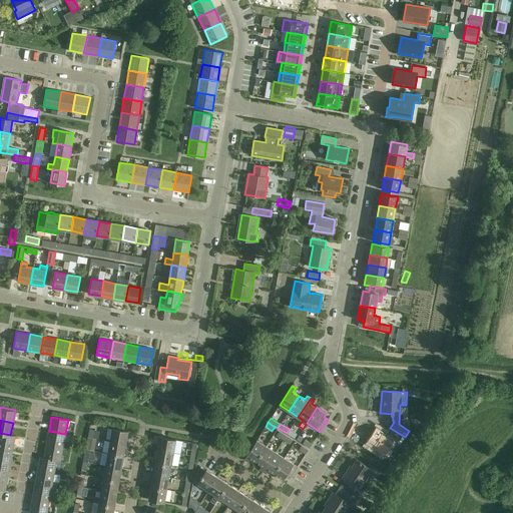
[(405,437),(390,428),(386,433),(376,427),(366,443),(384,455),(394,439),(401,443),(405,437)]
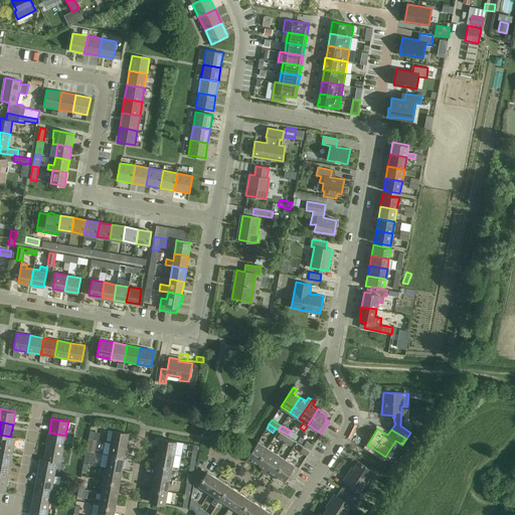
[(129,433),(113,430),(111,443),(127,446),(129,433)]
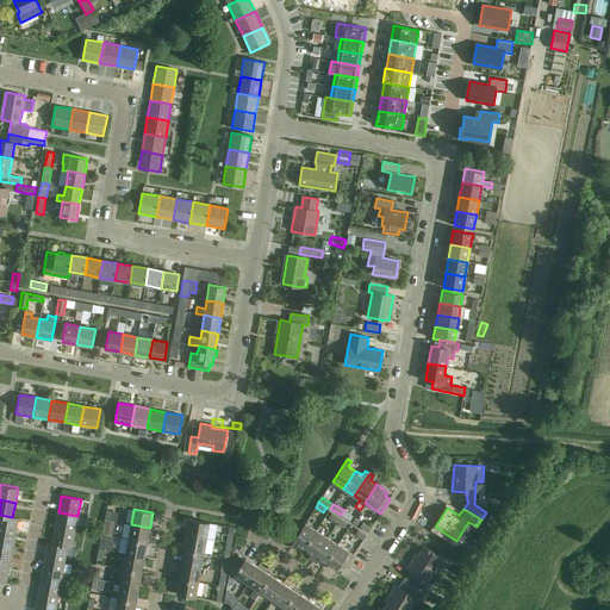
[(344,510),(341,515),(349,521),(353,516),(344,510)]
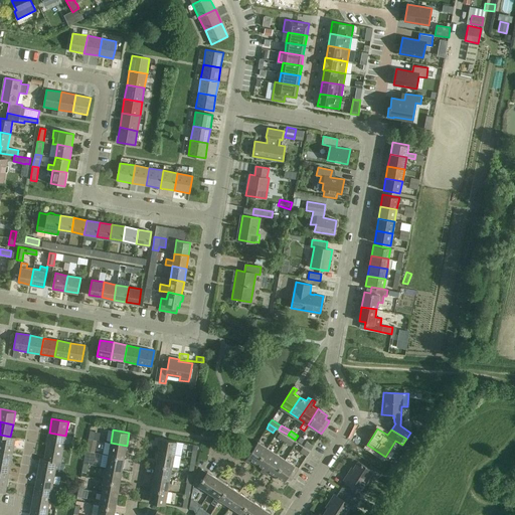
[(49,433),(46,446),(63,449),(65,436),(49,433)]
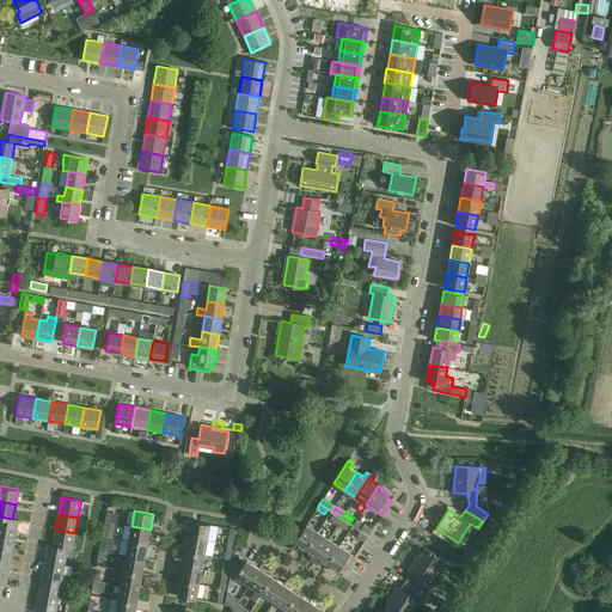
[(341,519),(332,514),(330,519),(338,524),(341,519)]
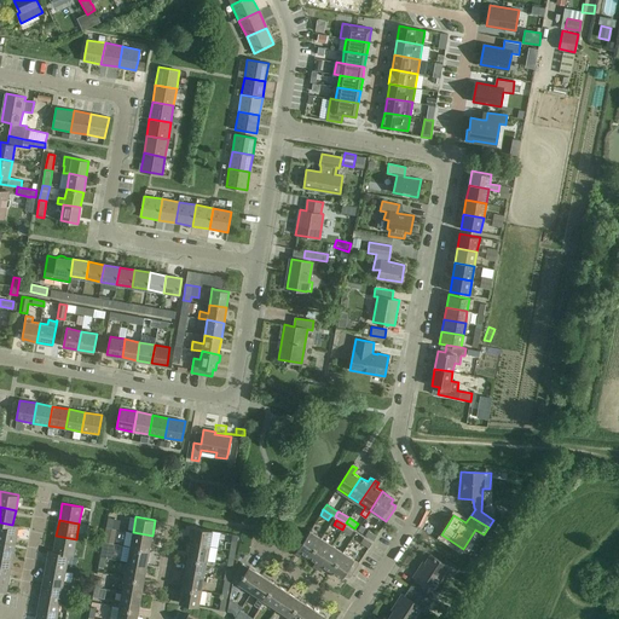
[(12,525),(0,522),(0,539),(16,543),(18,526),(12,525)]
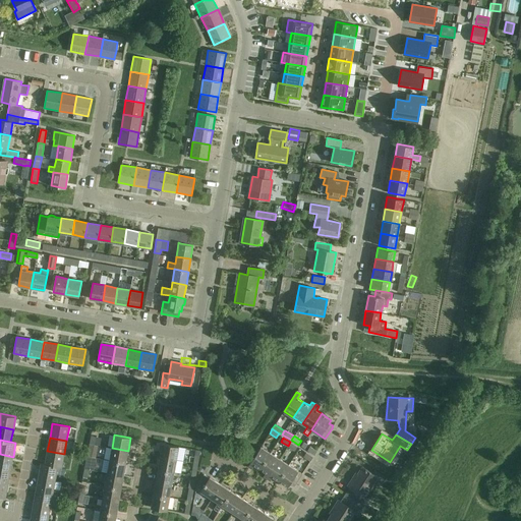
[(297,447),(290,442),(288,446),(294,451),(297,447)]
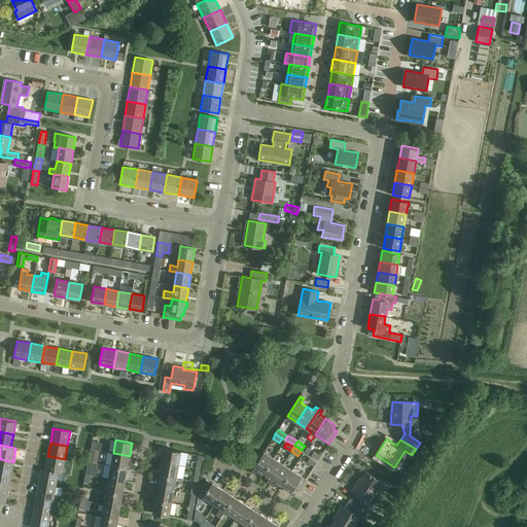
[(89,457),(88,461),(97,463),(98,460),(99,450),(95,450),(91,449),(89,457)]
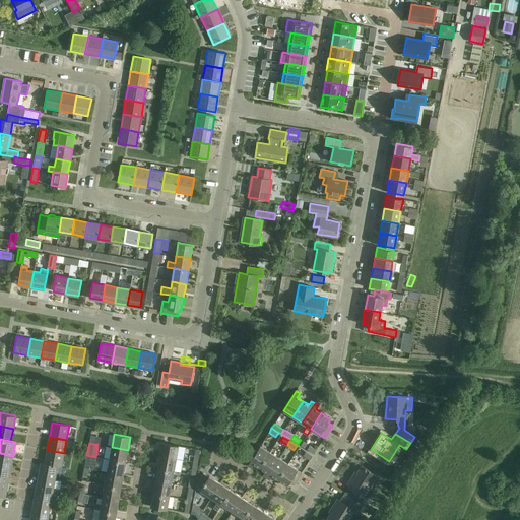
[(179,446),(163,443),(159,455),(176,458),(179,446)]
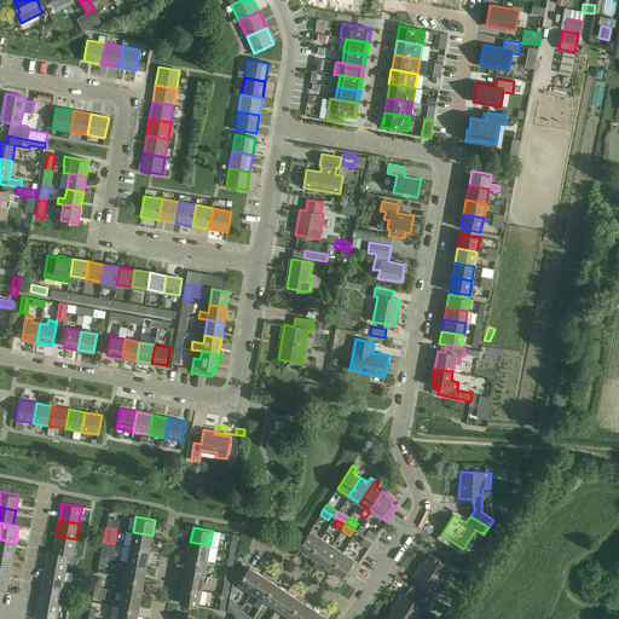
[(368,530),(365,534),(374,541),(376,536),(368,530)]
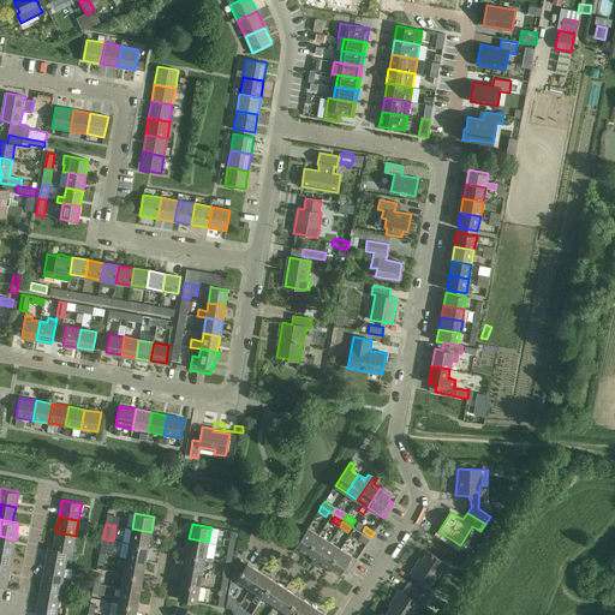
[(306,553),(318,535),(308,527),(293,550),(297,554),(300,549),(306,553)]
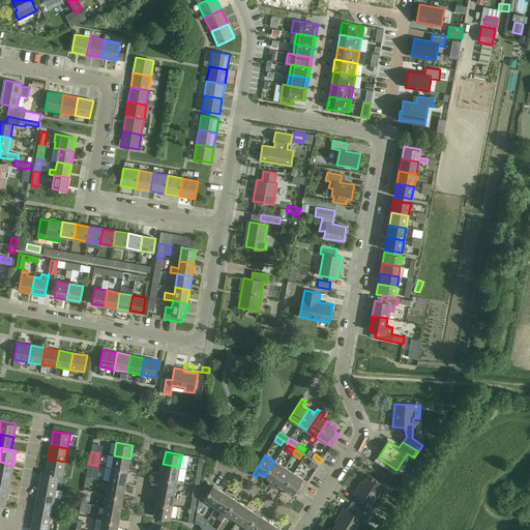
[(130,459),(114,455),(111,468),(127,471),(130,459)]
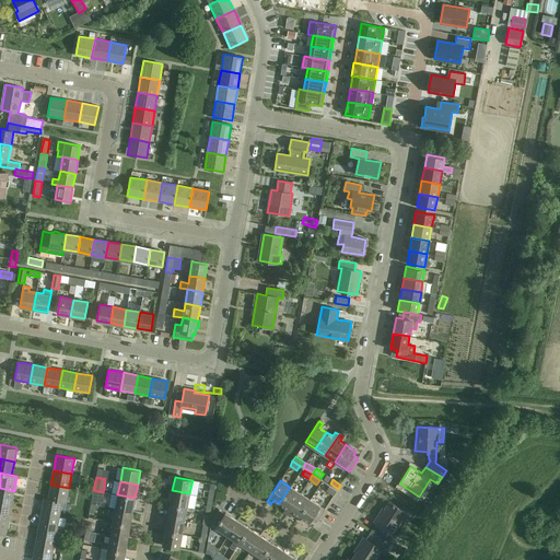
[(50,485),(48,499),(62,502),(61,502),(66,503),(69,488),(50,485)]
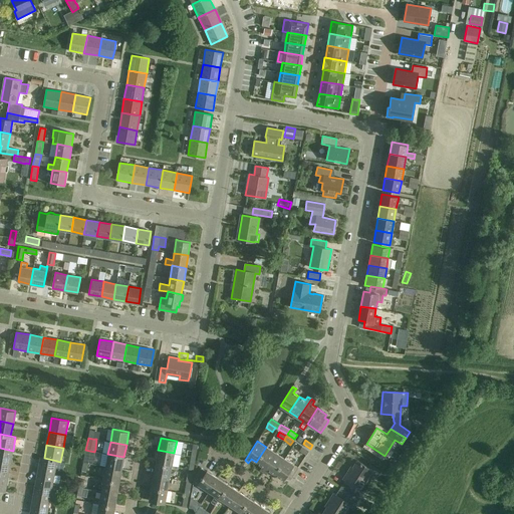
[(306,455),(309,451),(302,446),(299,450),(306,455)]
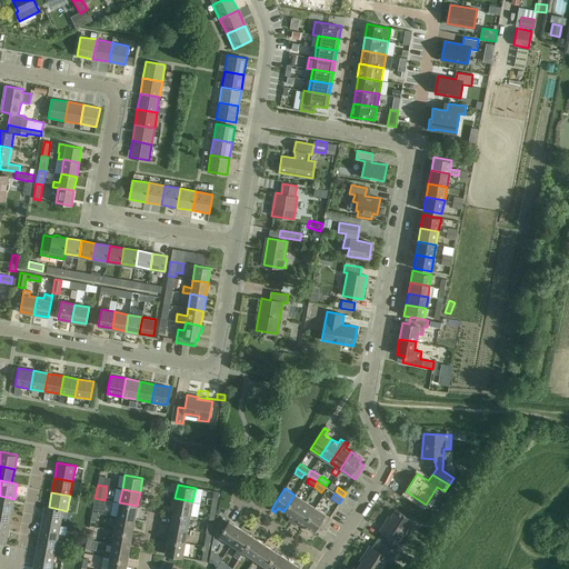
[(291,522),(305,501),(295,495),(283,511),(290,516),(287,520),(291,522)]
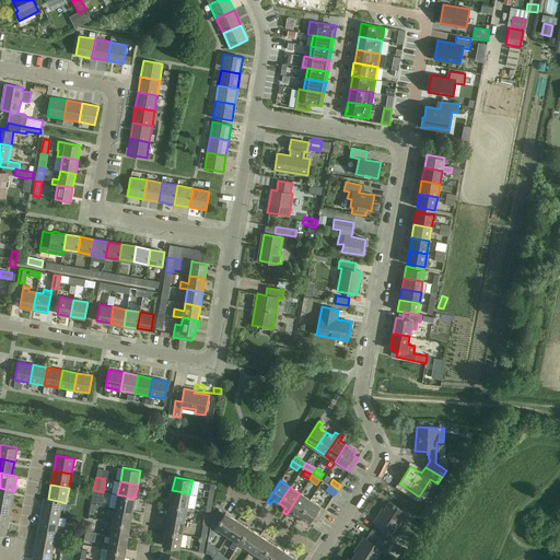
[(0,503),(11,505),(14,491),(0,488),(0,503)]
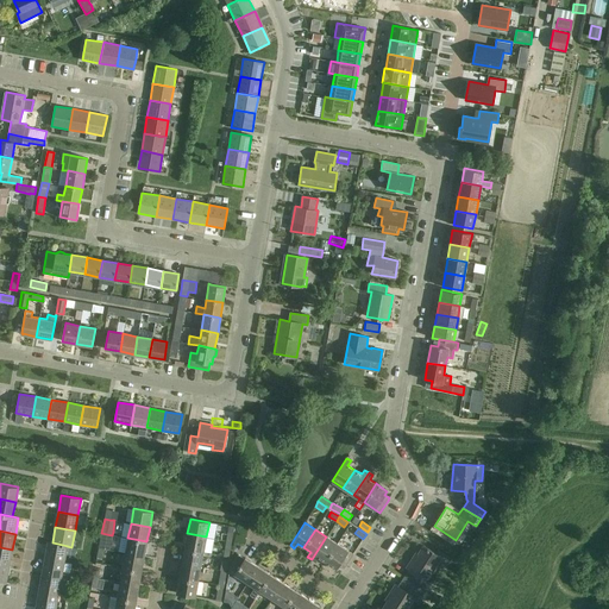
[(100,539),(99,548),(104,548),(110,550),(112,535),(101,533),(100,539)]
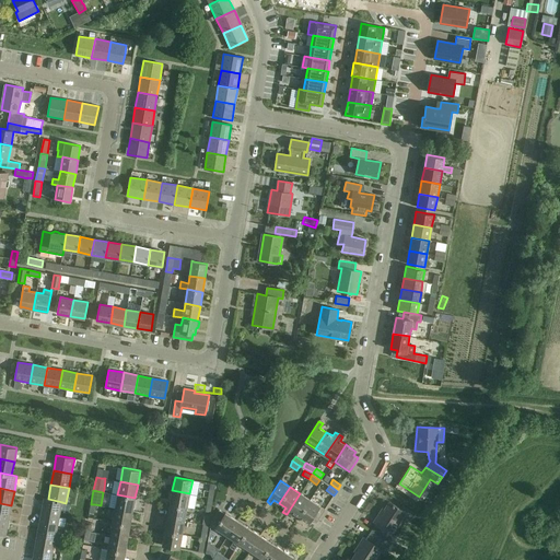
[(189,493),(172,490),(170,504),(187,508),(189,493)]
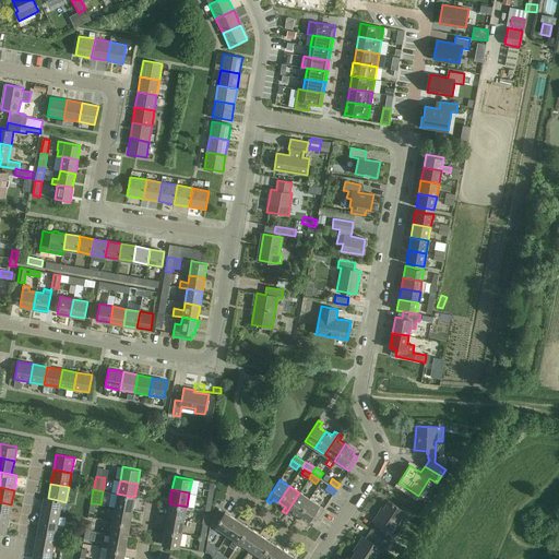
[(111,492),(109,507),(115,507),(132,510),(134,497),(117,494),(111,492)]
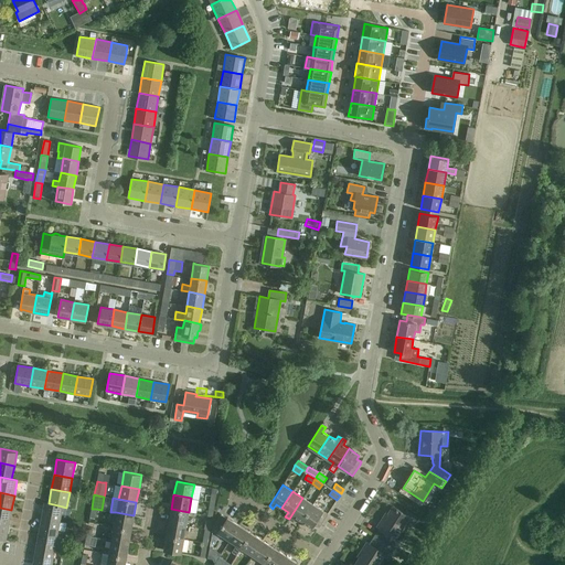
[(302,498),(289,519),(292,521),(296,516),(301,521),(313,504),(302,498)]
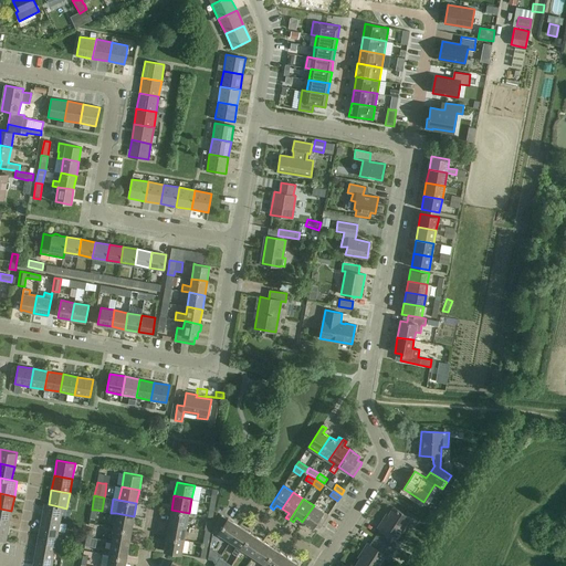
[(44,503),(41,519),(60,522),(62,507),(63,507),(49,504),(44,503)]
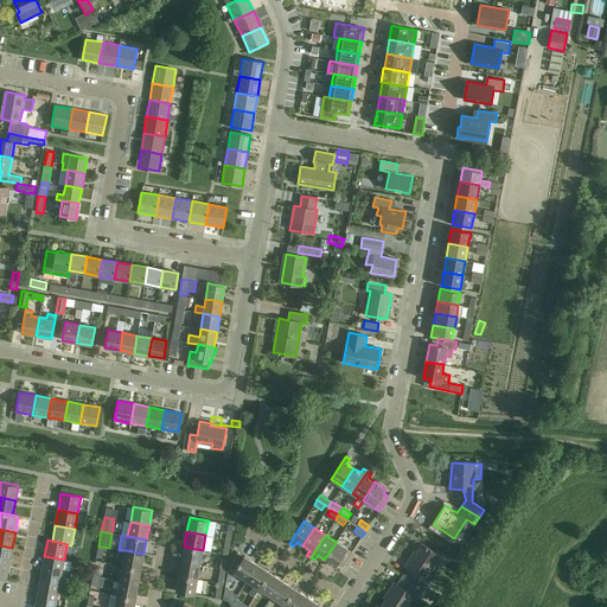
[(337,542),(324,560),(336,567),(338,563),(343,566),(352,551),(337,542)]
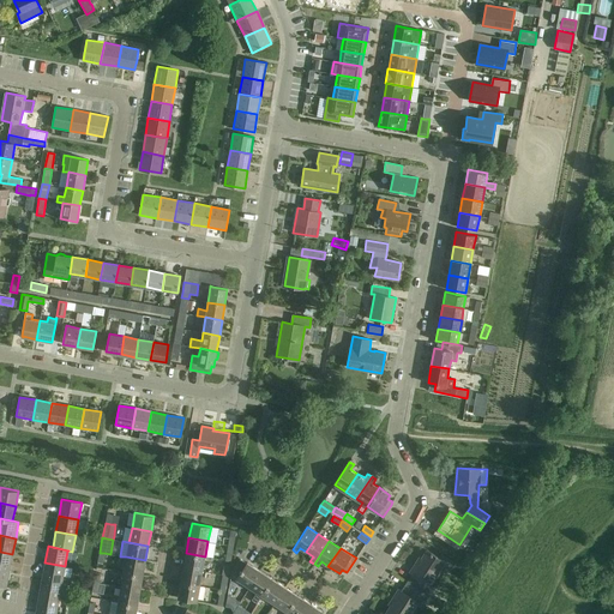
[(416,577),(410,585),(428,596),(433,590),(427,587),(444,561),(427,551),(417,565),(415,564),(409,572),(416,577)]
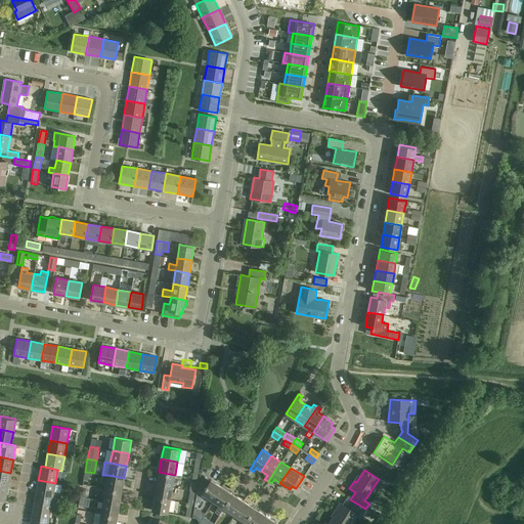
[(0,485),(8,486),(10,473),(0,471),(0,485)]
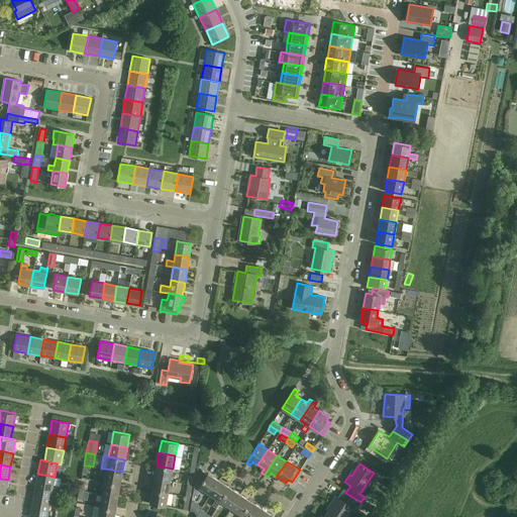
[(173,469),(157,466),(154,478),(171,481),(173,469)]
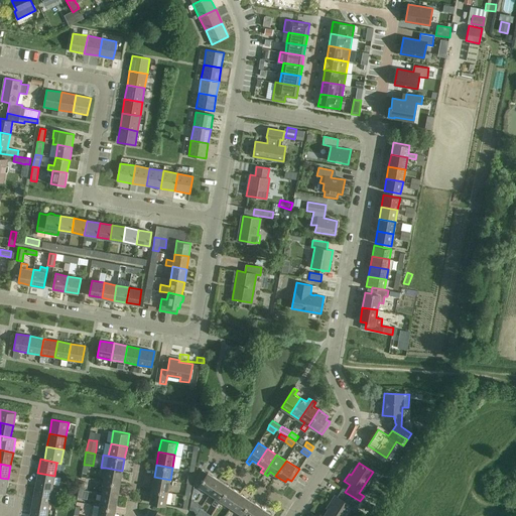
[(122,471),(106,468),(104,481),(120,484),(122,471)]
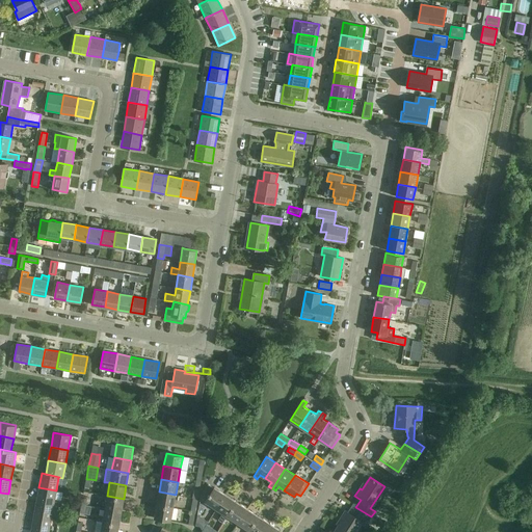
[(216,508),(225,495),(214,487),(208,484),(202,495),(207,498),(205,501),(216,508)]
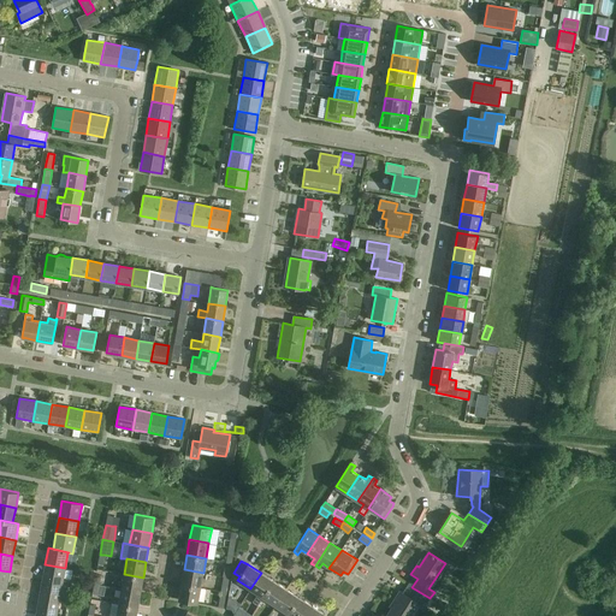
[(45,564),(42,581),(63,585),(65,568),(45,564)]
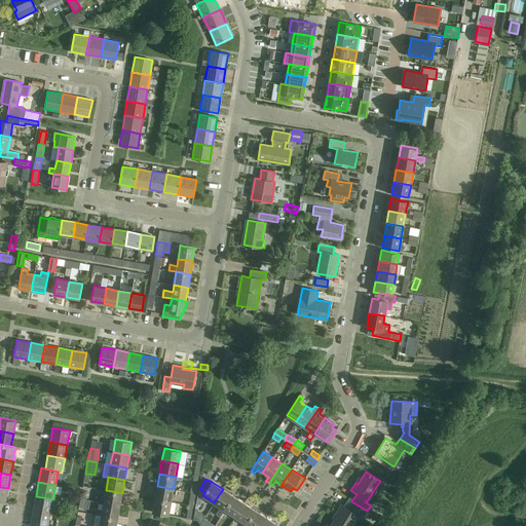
[(174,489),(157,486),(154,499),(171,501),(174,489)]
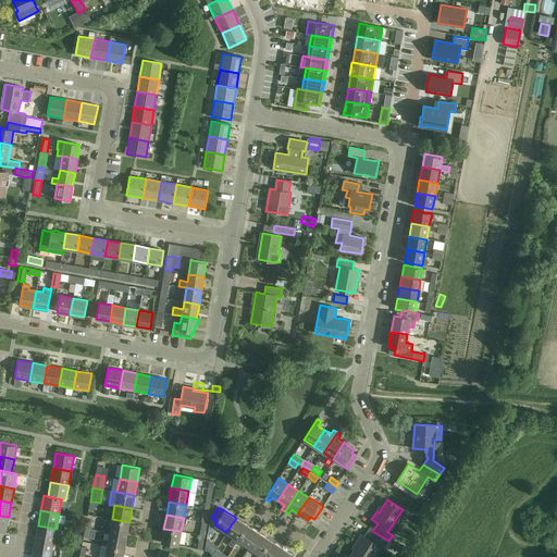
[(237,540),(247,525),(236,518),(226,532),(233,536),(229,544),(233,547),(237,540)]
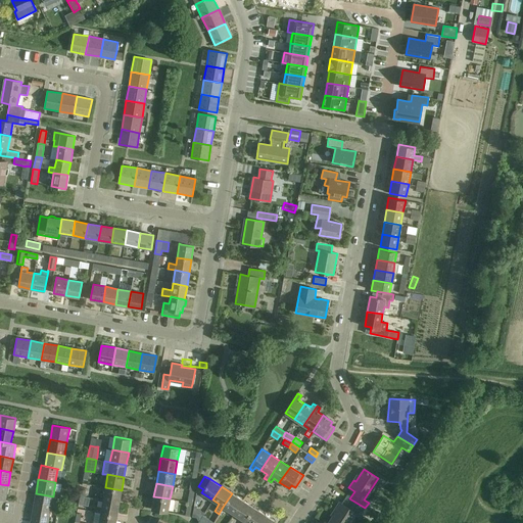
[(122,490),(105,487),(103,500),(120,503),(122,490)]
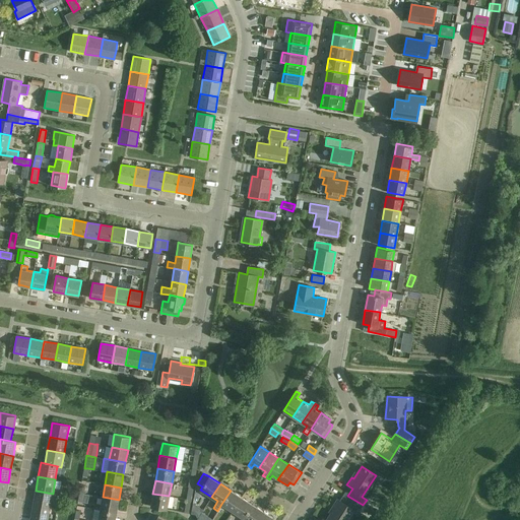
[(36,491),(34,504),(50,507),(53,494),(36,491)]
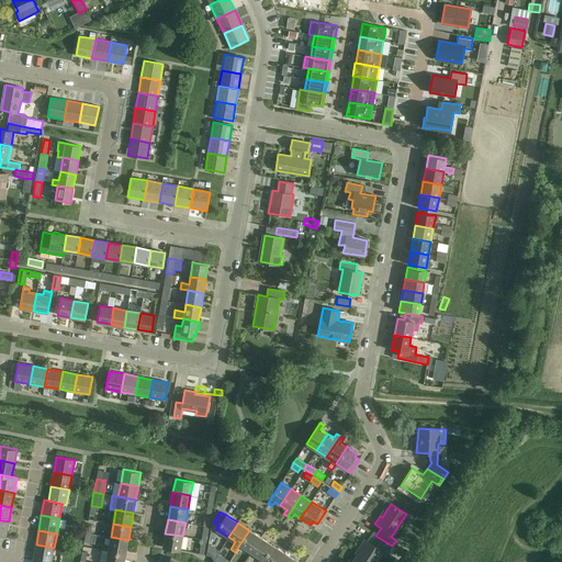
[(251,552),(261,538),(249,530),(239,544),(251,552)]
